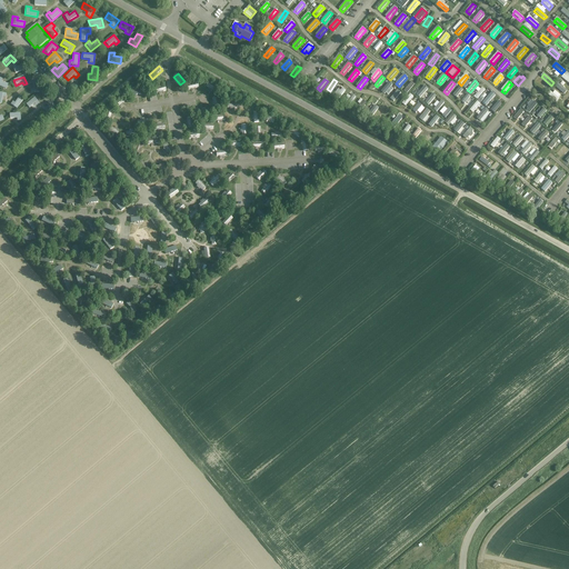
[(217,88),(208,82),(206,87),(215,92),(217,88)]
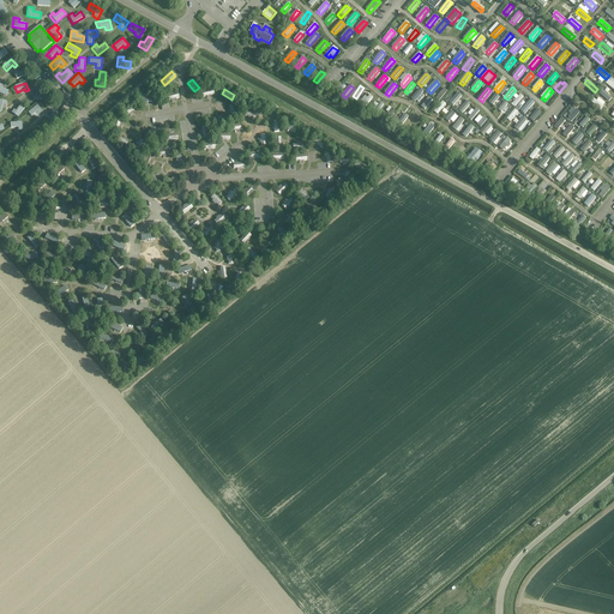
[(447,92),(444,89),(435,100),(439,102),(447,92)]
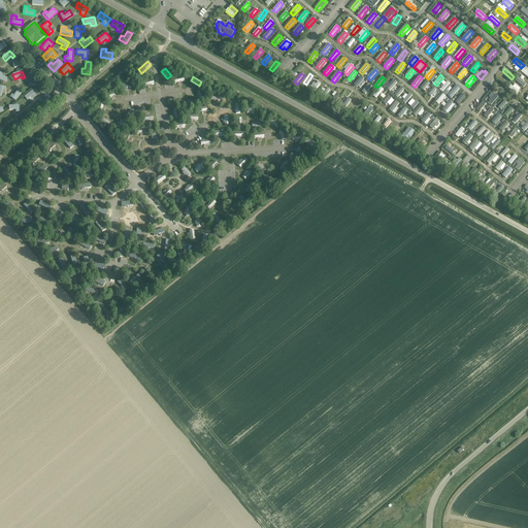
[(64,87),(76,88),(77,83),(70,81),(70,78),(65,77),(64,87)]
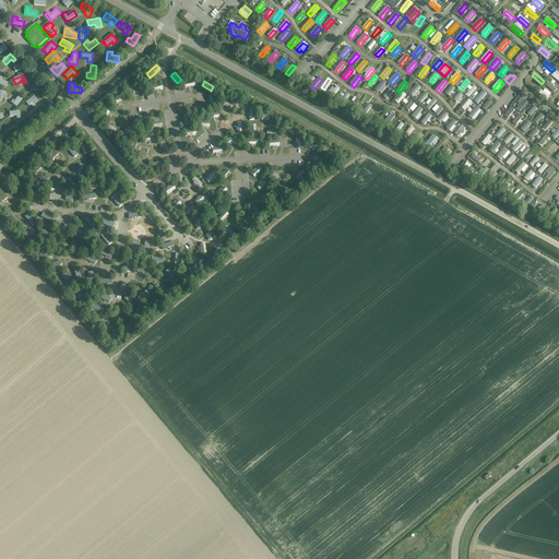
[(385,84),(382,82),(375,91),(378,94),(385,84)]
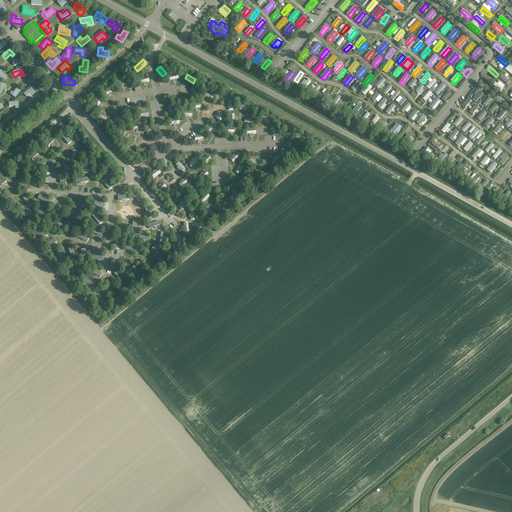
[(508,81),(501,76),(499,78),(506,84),(508,81)]
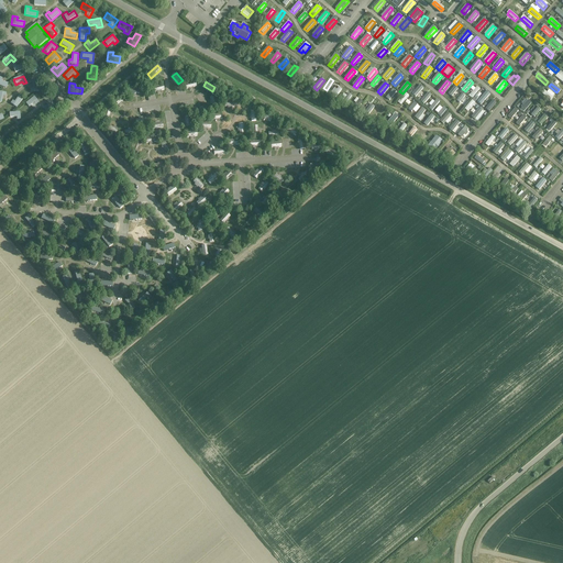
[(423,89),(420,86),(412,95),(416,98),(423,89)]
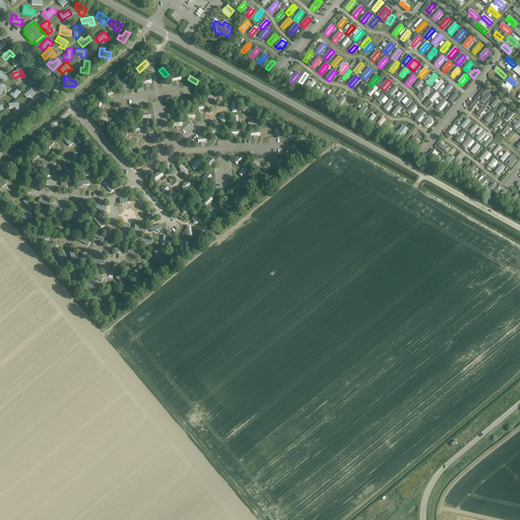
[(424,82),(420,80),(414,87),(417,89),(424,82)]
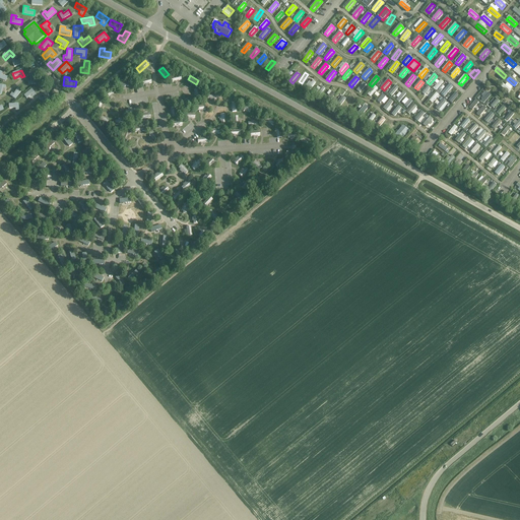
[(444,83),(441,80),(434,89),(437,91),(444,83)]
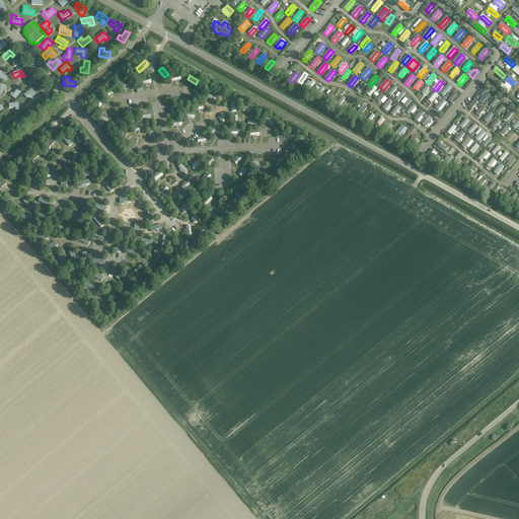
[(315,83),(312,81),(306,89),(309,91),(315,83)]
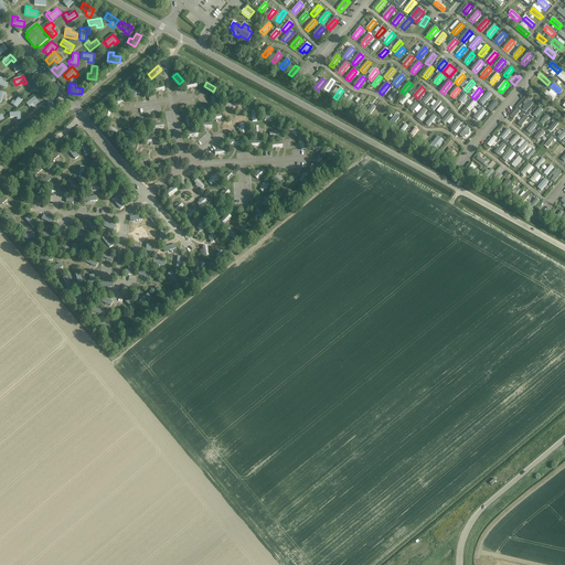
[(398,93),(395,91),(387,99),(391,102),(398,93)]
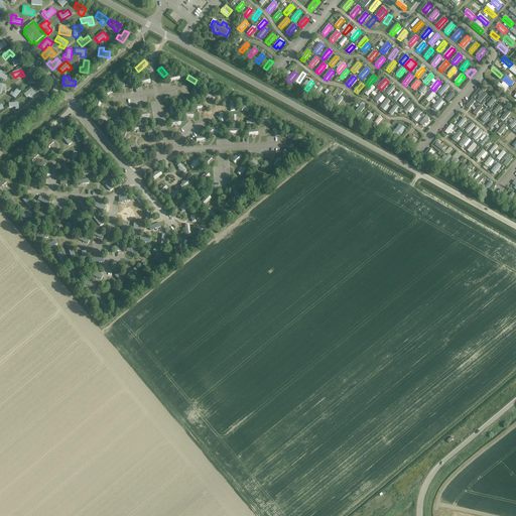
[(507,90),(499,83),(496,87),(504,93),(507,90)]
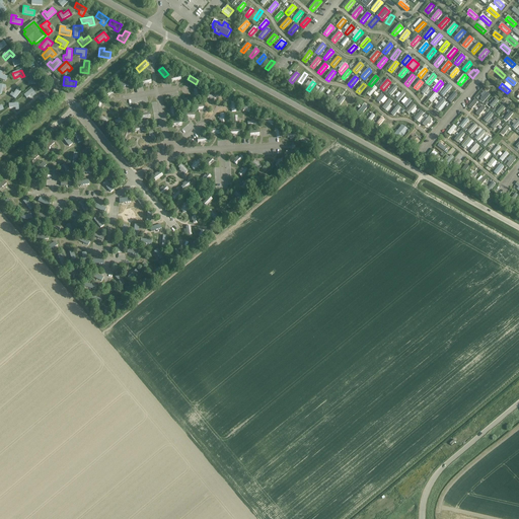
[(398,88),(395,85),(388,94),(391,96),(398,88)]
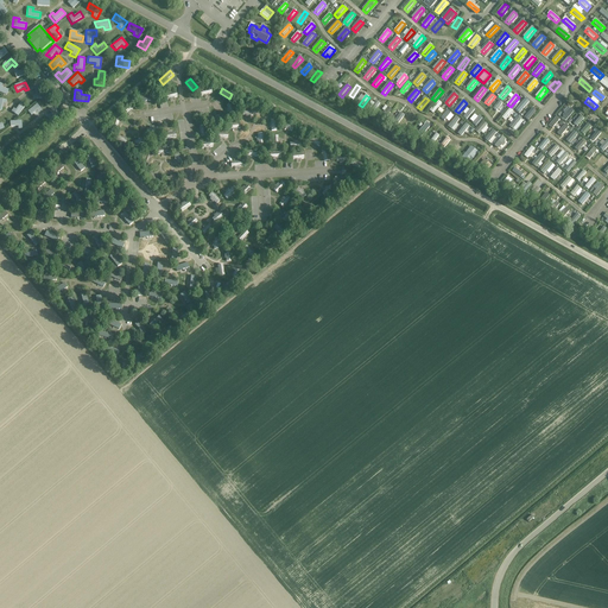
[(529,102),(525,100),(517,111),(520,114),(529,102)]
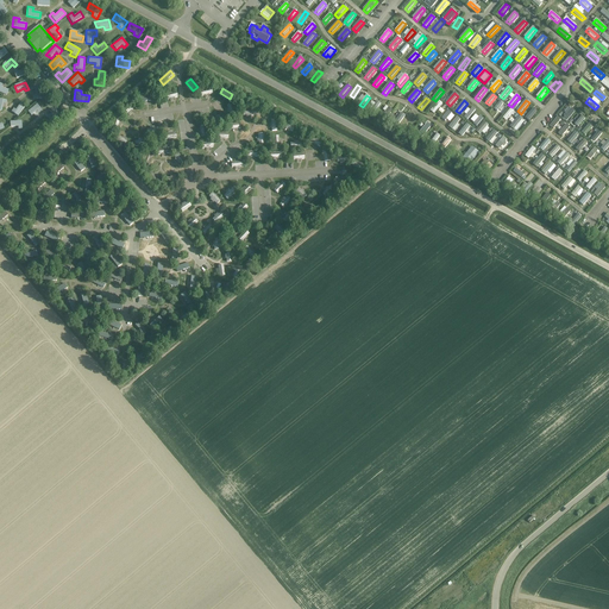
[(381,105),(377,102),(371,112),(374,114),(381,105)]
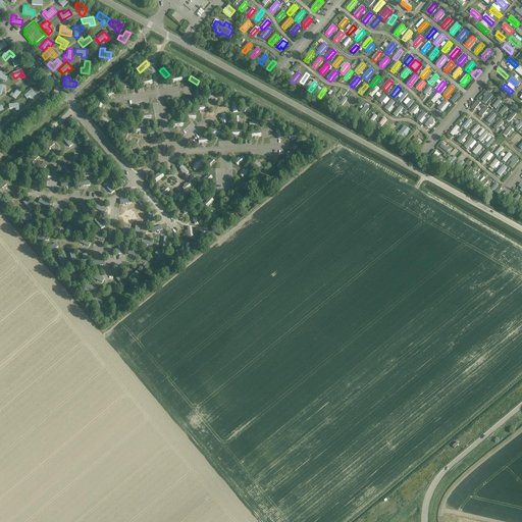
[(379,90),(376,88),(369,96),(372,99),(379,90)]
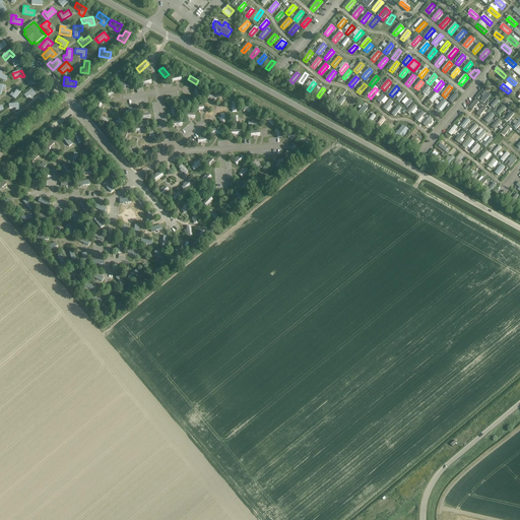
[(10,96),(15,101),(21,92),(17,89),(14,94),(13,94),(11,93),(10,96)]
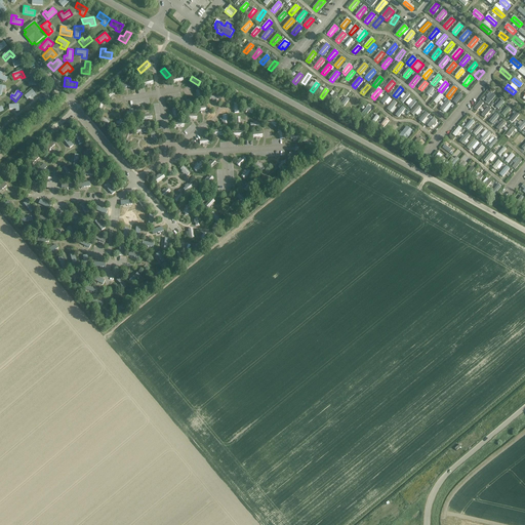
[(116,94),(113,90),(105,96),(108,99),(116,94)]
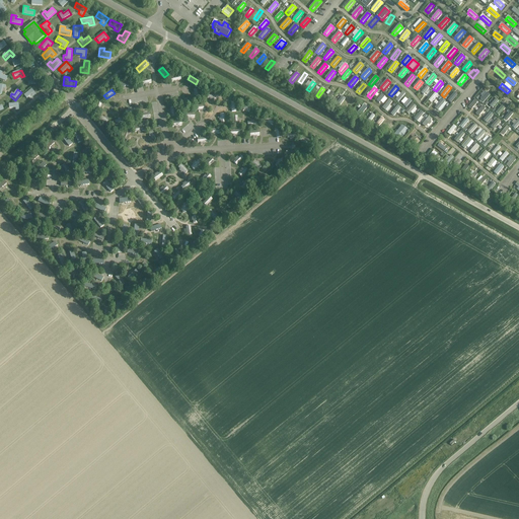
[(502,89),(500,91),(508,98),(510,96),(502,89)]
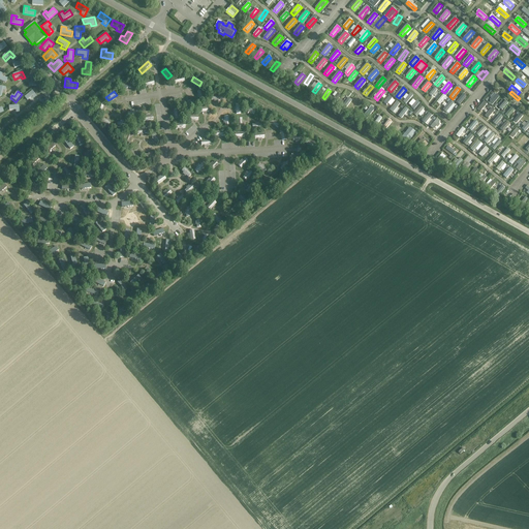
[(36,97),(32,92),(24,98),(28,101),(32,97),(34,99),(36,97)]
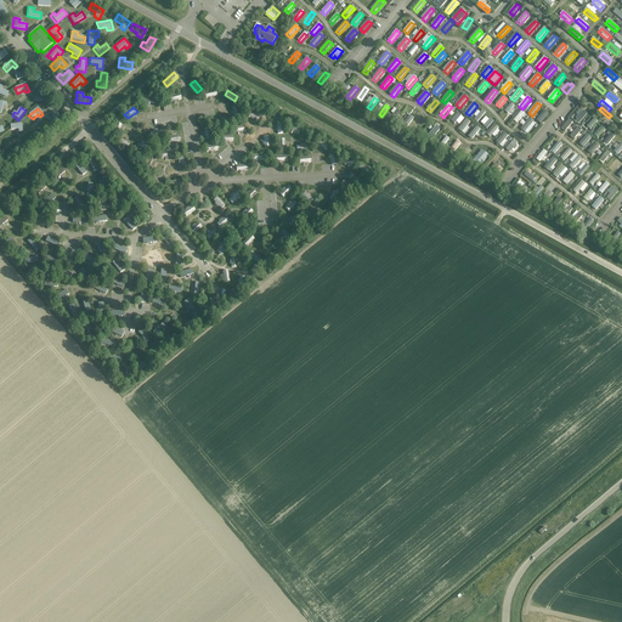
[(401,114),(397,111),(389,122),(393,124),(401,114)]
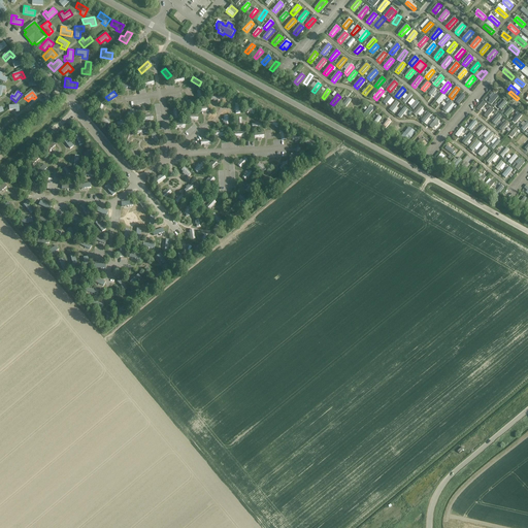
[(413,96),(410,94),(403,103),(405,105),(413,96)]
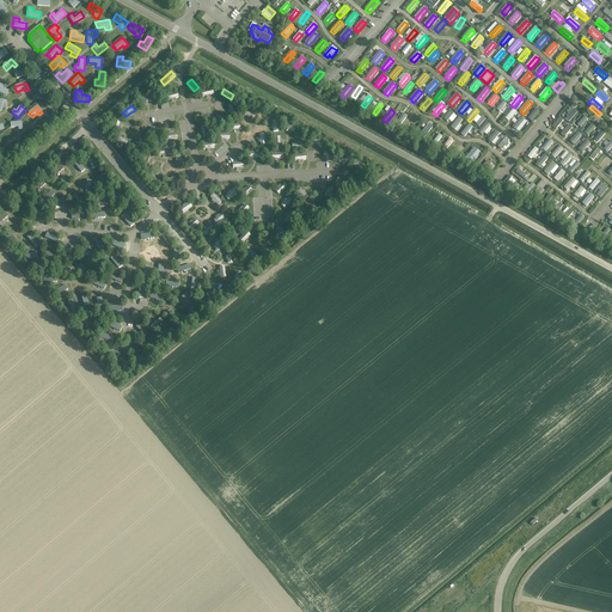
[(516,112),(513,110),(506,120),(509,122),(516,112)]
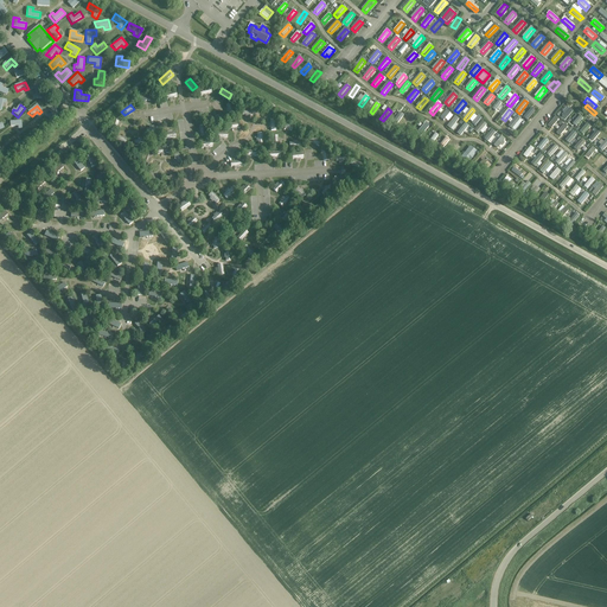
[(536,112),(532,109),(524,119),(528,122),(536,112)]
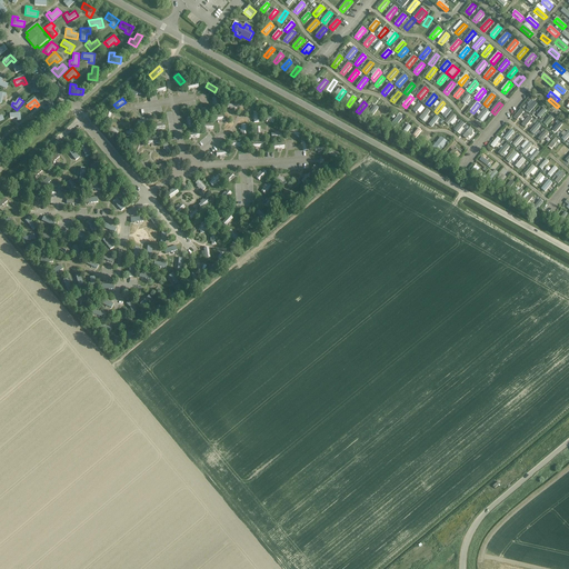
[(530,113),(538,106),(533,102),(527,111),(530,113)]
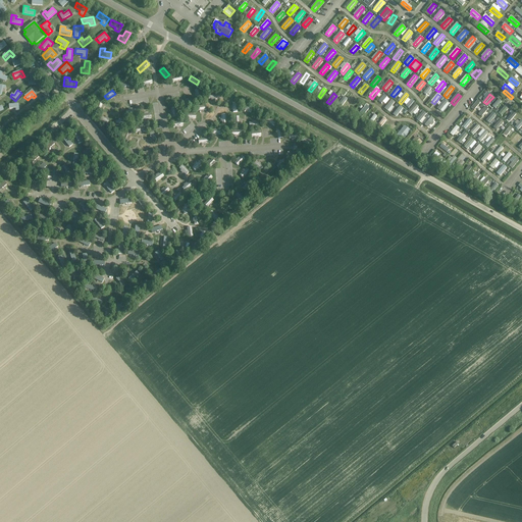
[(348,100),(345,98),(337,106),(341,109),(348,100)]
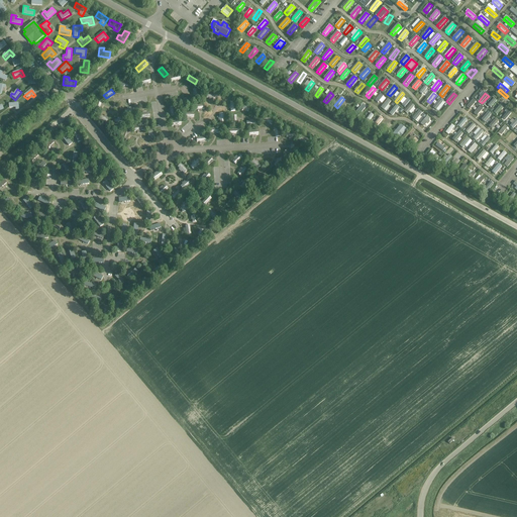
[(410,102),(408,99),(402,106),(405,108),(410,102)]
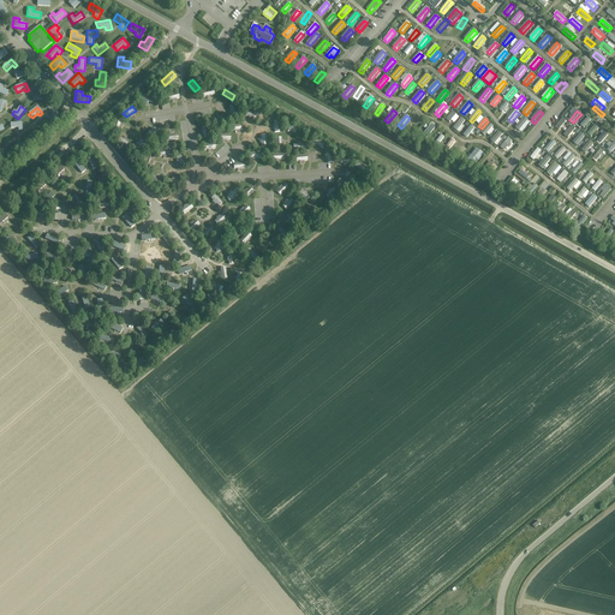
[(584,129),(591,120),(587,118),(580,126),(584,129)]
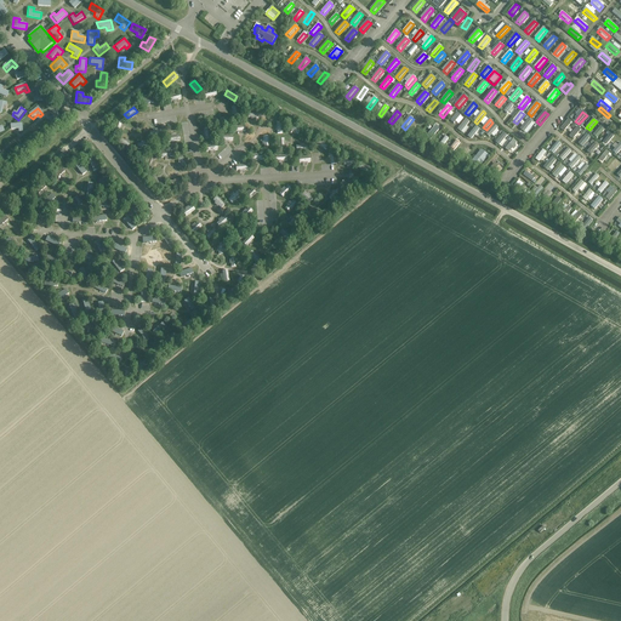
[(469,123),(466,120),(457,130),(461,134),(469,123)]
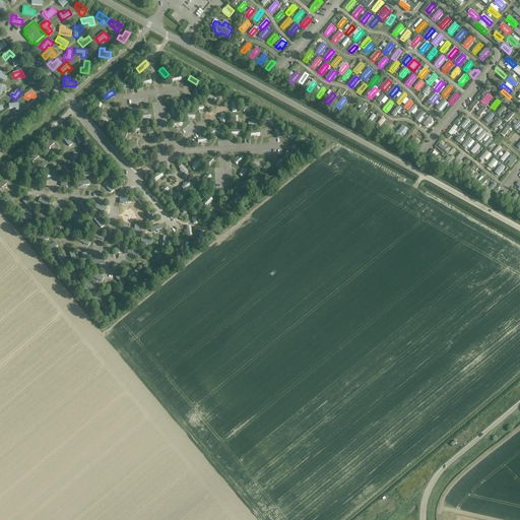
[(446,103),(443,101),(436,109),(439,112),(446,103)]
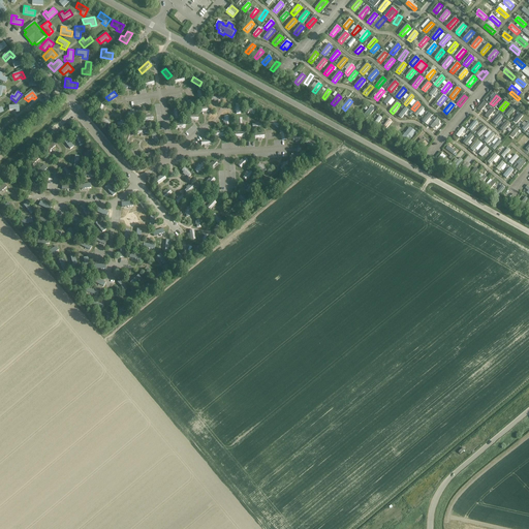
[(488,105),(485,102),(477,111),(480,113),(488,105)]
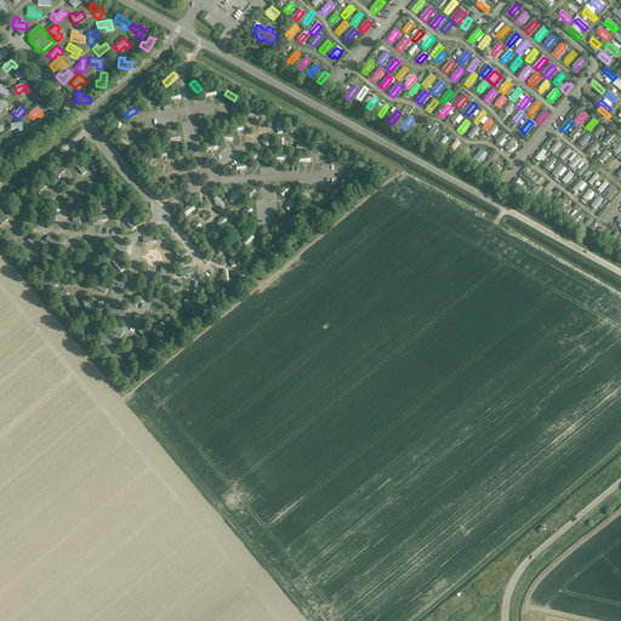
[(301,131),(291,125),(289,130),(298,136),(301,131)]
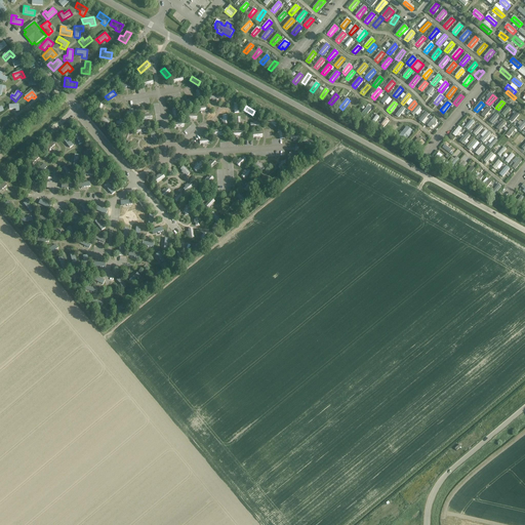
[(421,109),(418,106),(411,115),(413,117),(421,109)]
